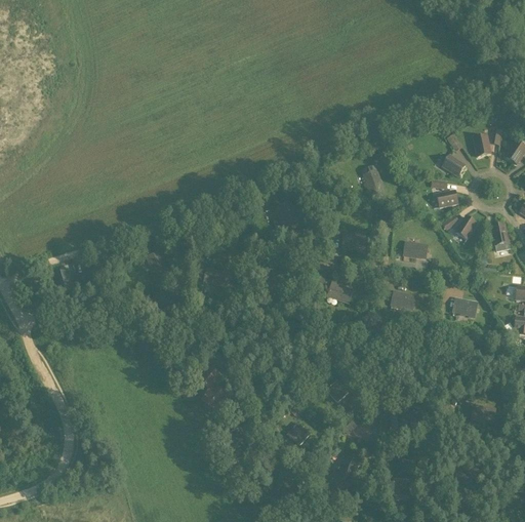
[(494,127),(492,143),(499,144),(501,129),(494,127)]
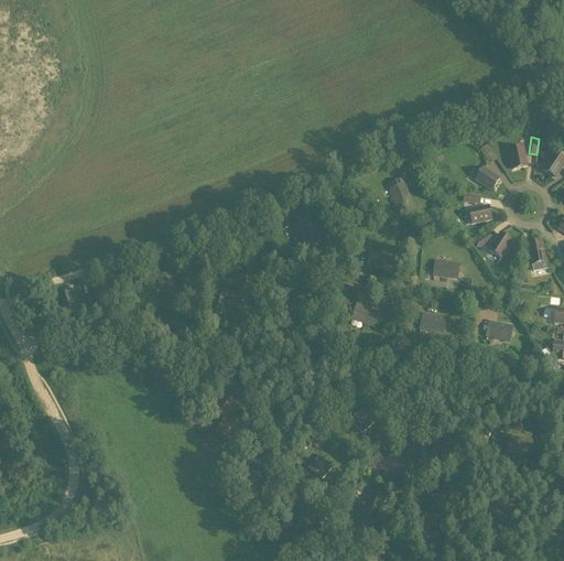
[(479,148),(490,162),(497,158),(486,143),(479,148)]
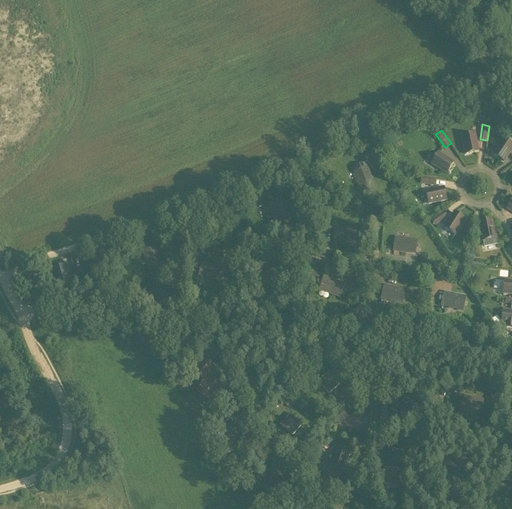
[(475,131),(462,134),(465,152),(478,149),(475,131)]
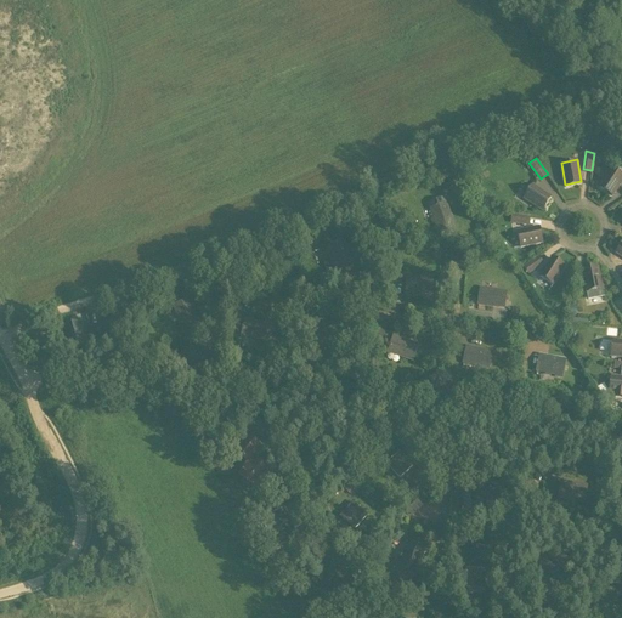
[(621,177),(621,173),(611,166),(605,162),(598,173),(604,176),(599,185),(612,193),(621,177)]
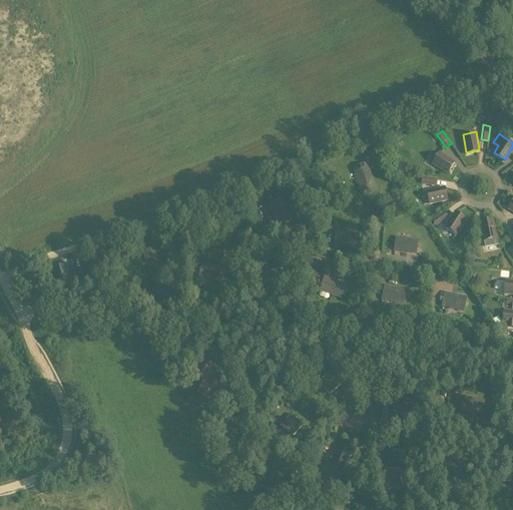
[(432,161),(447,171),(454,160),(439,150),(432,161)]
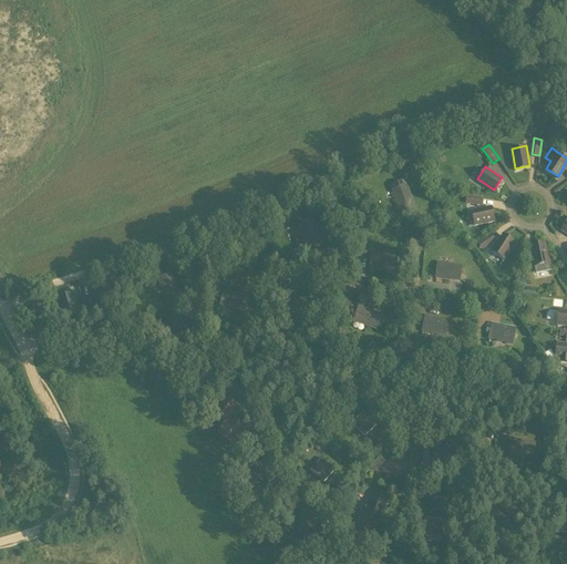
[(408,181),(391,187),(399,213),(415,205),(408,181)]
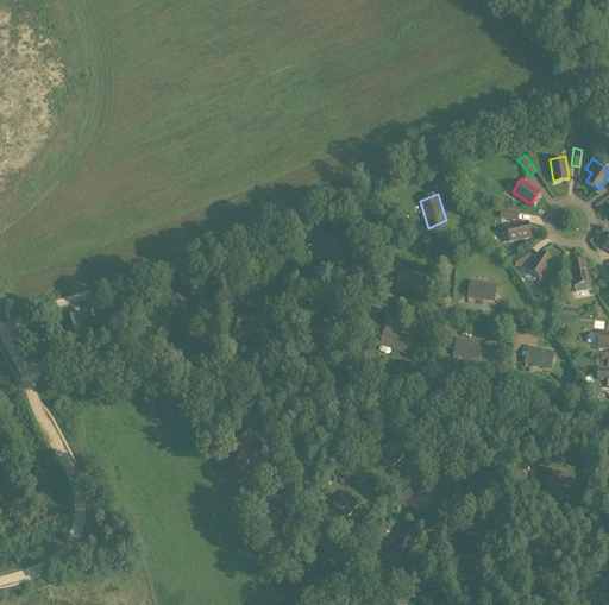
[(519,209),(501,207),(500,215),(518,219),(519,209)]
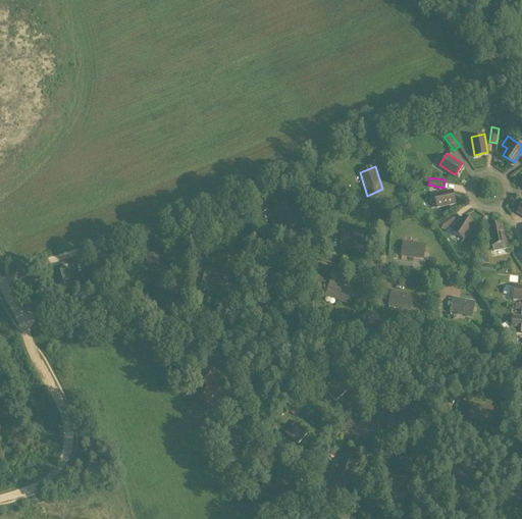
[(455,201),(452,189),(434,192),(436,205),(455,201)]
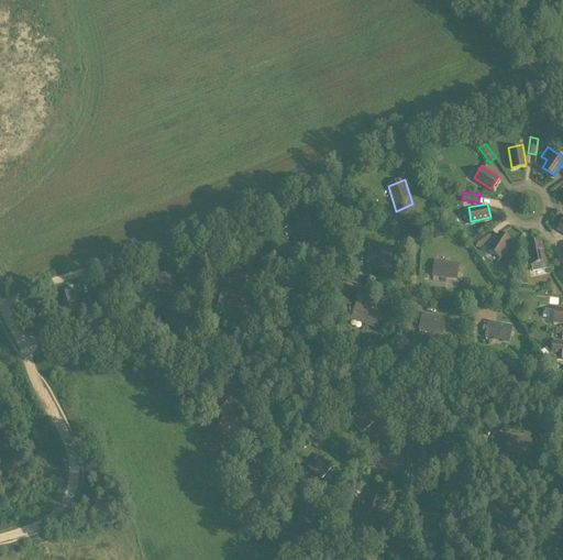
[(297,246),(312,241),(319,239),(313,223),(307,226),(305,217),(288,222),(297,246)]
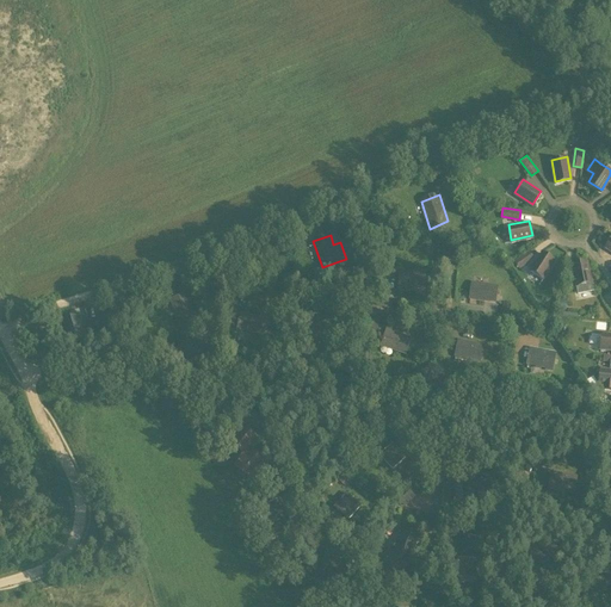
[(514,259),(519,266),(535,256),(529,249),(514,259)]
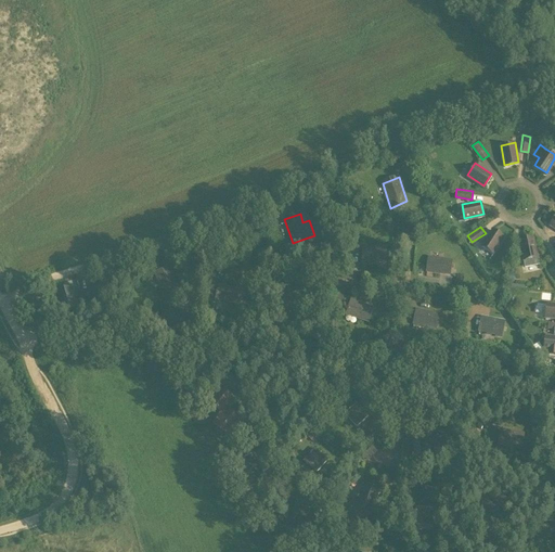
[(481,244),(493,252),(504,235),(492,228),(481,244)]
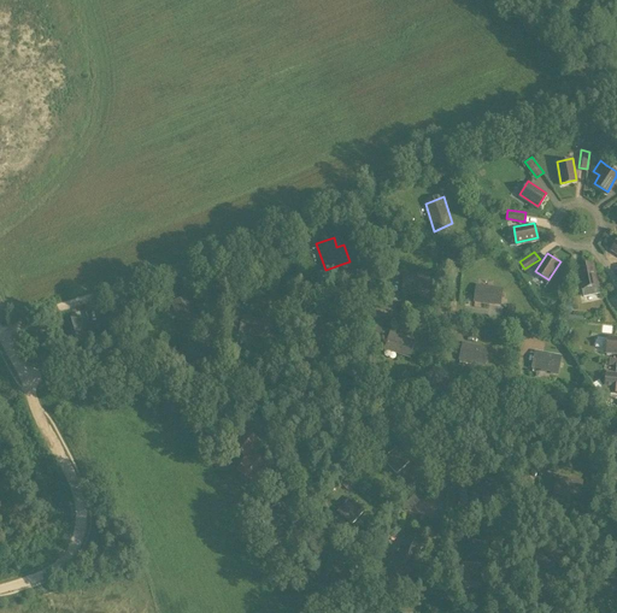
[(577,266),(583,294),(599,290),(598,283),(594,272),(593,263),(577,266)]
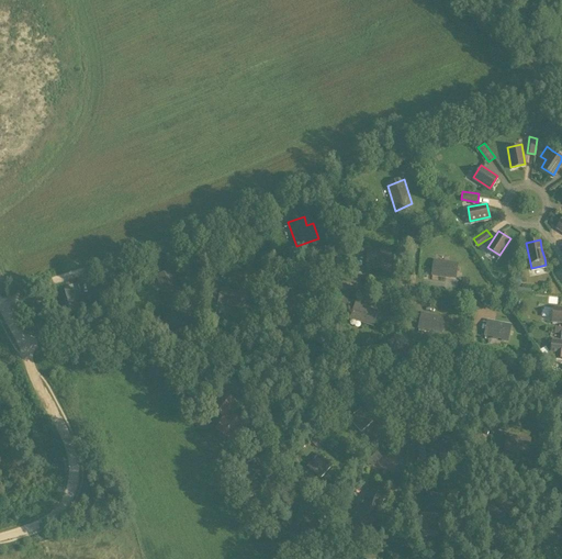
[(368,247),(366,264),(390,267),(392,247),(380,245),(377,249),(368,247)]
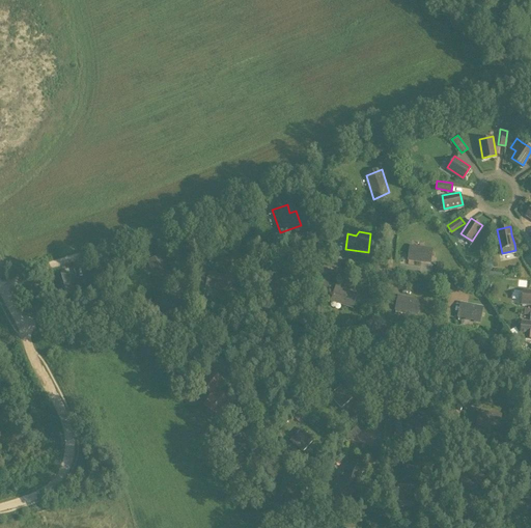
[(410,242),(408,258),(430,261),(432,246),(410,242)]
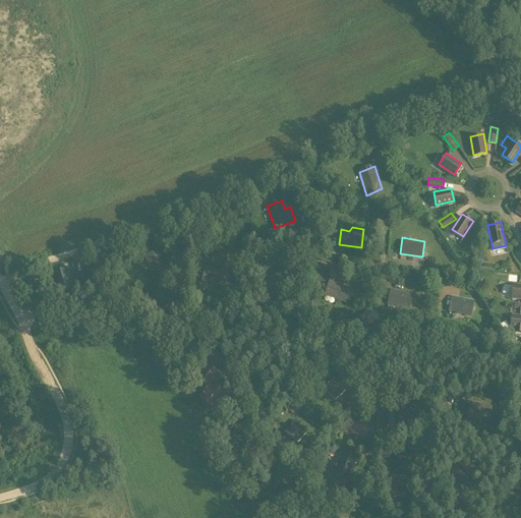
[(167,270),(159,248),(145,253),(152,275),(167,270)]
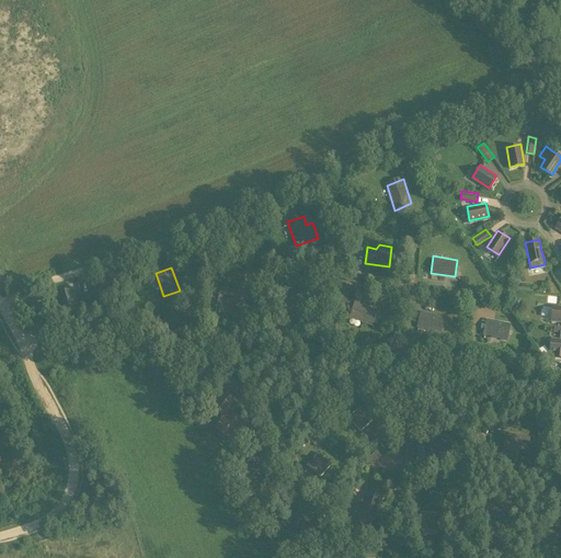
[(93,285),(94,303),(96,303),(96,302),(98,305),(99,307),(109,306),(111,304),(110,300),(112,300),(111,294),(115,294),(113,283),(93,285)]
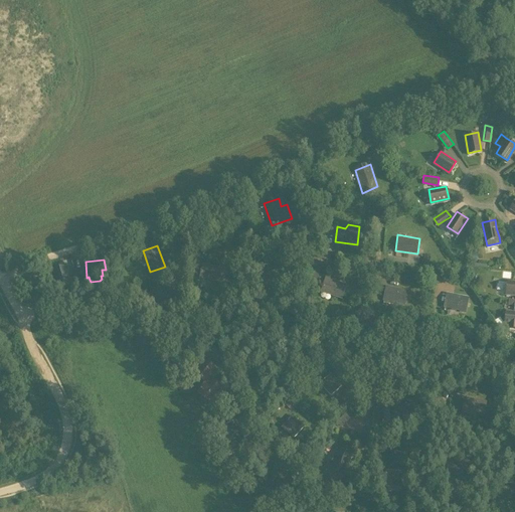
[(217,262),(216,265),(202,262),(199,276),(221,281),(225,264),(217,262)]
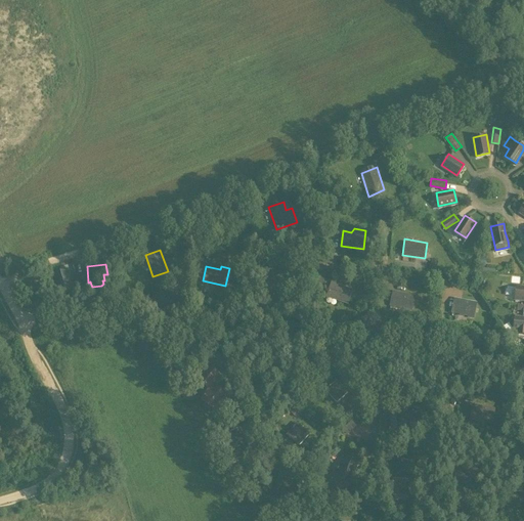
[(325,272),(314,269),(312,278),(313,278),(310,290),(316,291),(318,284),(322,284),(325,272)]
